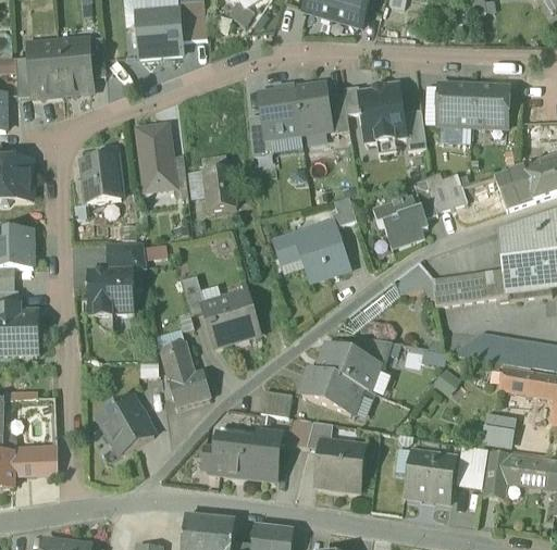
[(244,10),(260,0),(238,0),(244,10)]
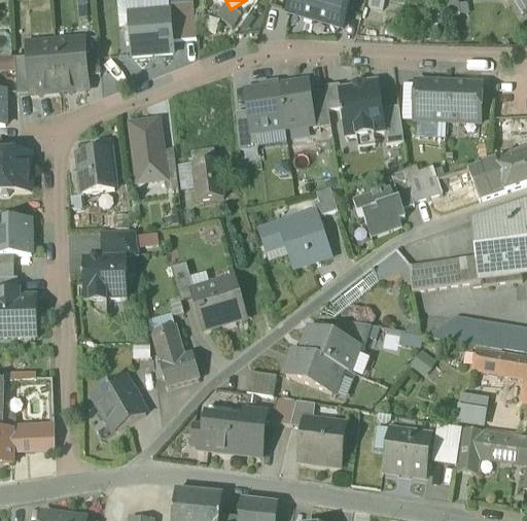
[(290,0),(287,10),(314,19),(319,0),(290,0)]
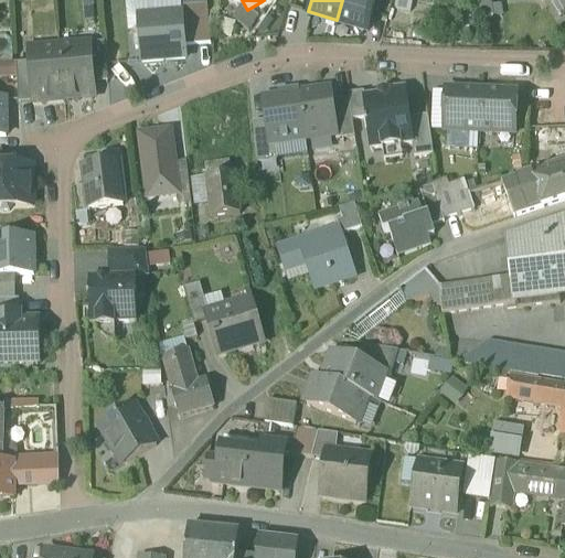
[(342,0),(337,20),(368,29),(375,0),(342,0)]
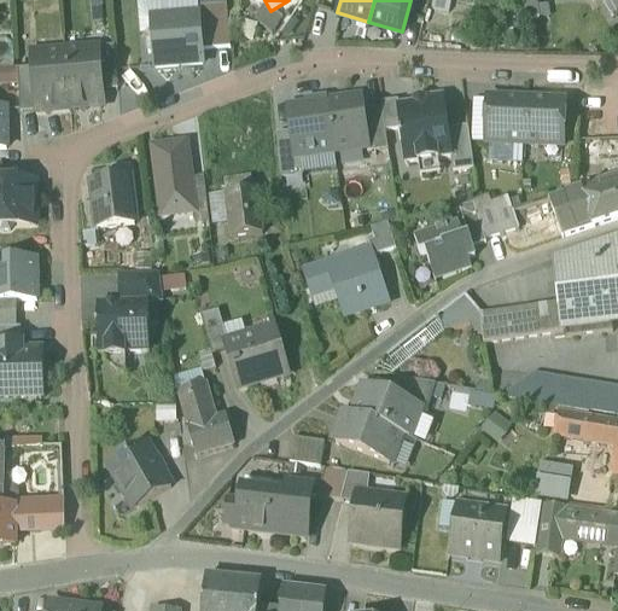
[(227,3),(199,4),(199,12),(203,46),(231,44),(227,3)]
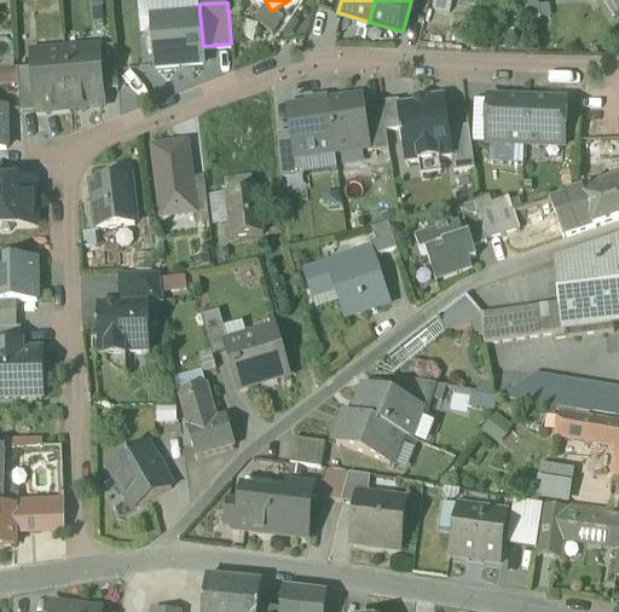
[(151,16),(152,32),(155,48),(156,64),(203,61),(203,46),(200,12),(151,16)]
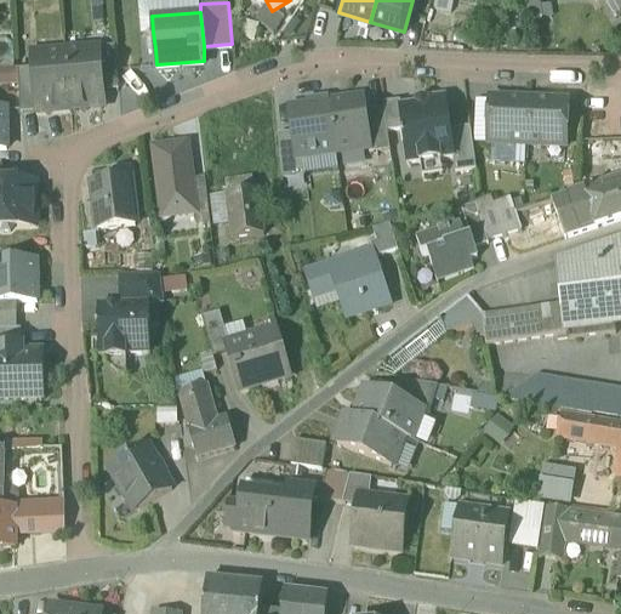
[(100,45),(103,89),(119,87),(115,44),(100,45)]
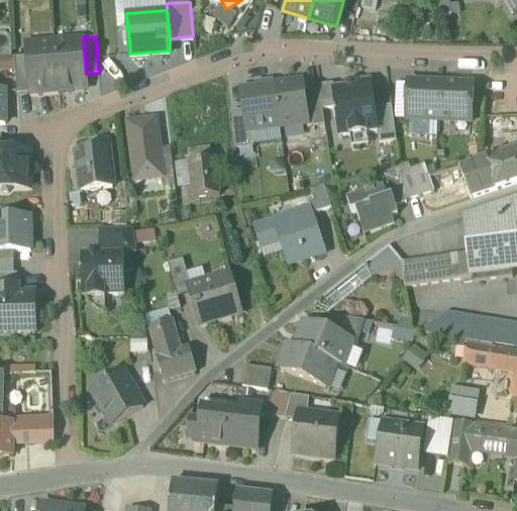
[(83,37),(55,39),(59,88),(87,86),(86,74),(83,37)]
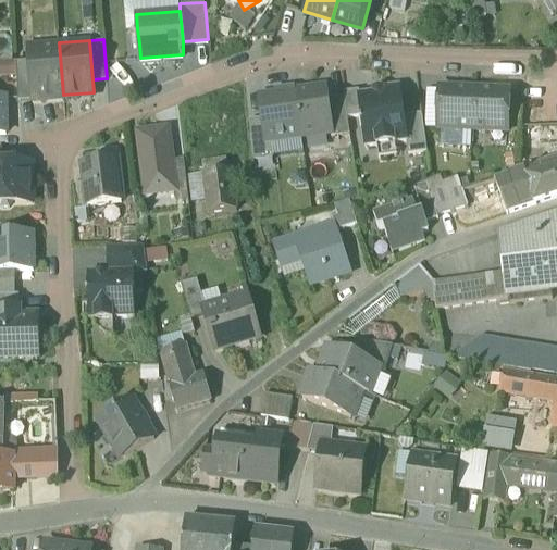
[(33,97),(63,95),(59,42),(28,45),(29,58),(33,97)]
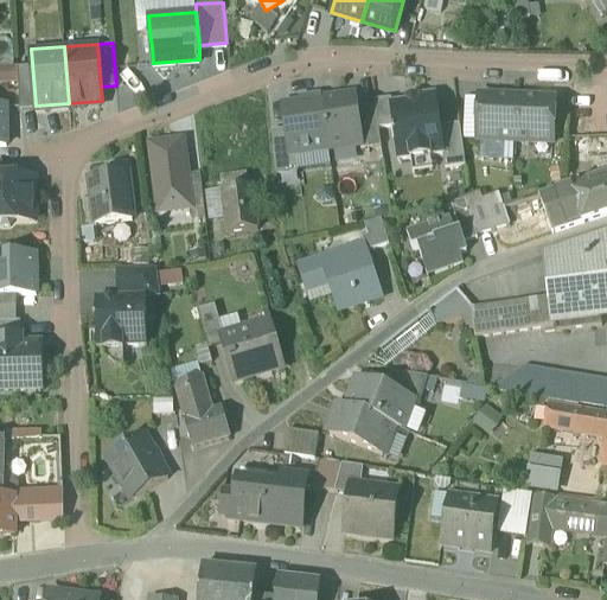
[(17,64),(20,107),(36,106),(32,63),(17,64)]
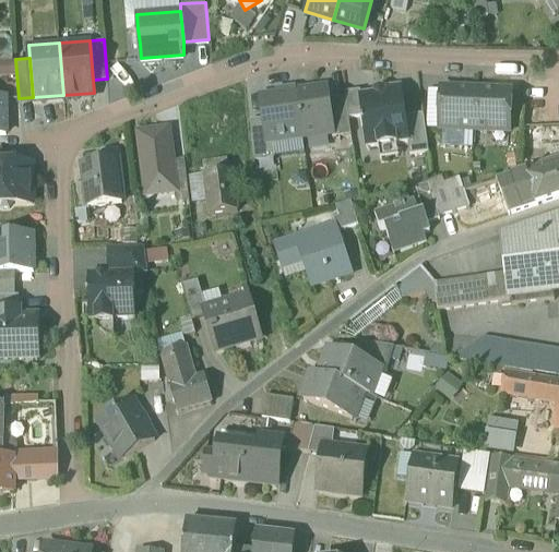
[(405,112),(402,83),(384,85),(385,90),(375,91),(360,93),(359,93),(361,115),(366,145),(378,144),(396,141),(407,140),(409,140),(405,112)]
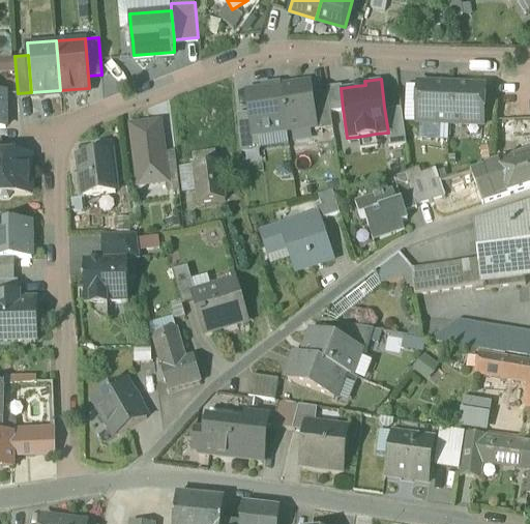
[(259,133),(287,128),(282,85),(273,86),(272,81),(260,83),(261,88),(247,89),(251,110),(253,133),(259,133)]
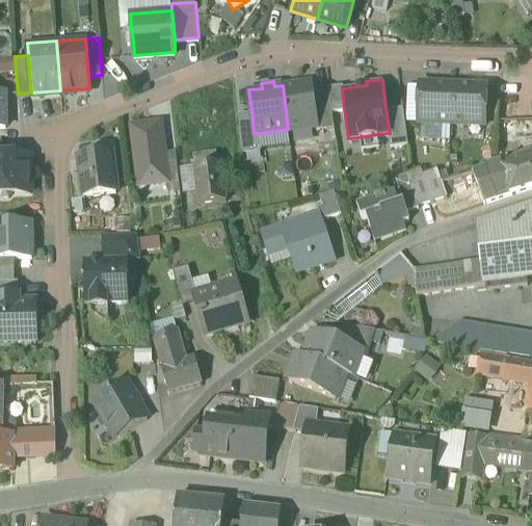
[(283,85),(288,129),(316,125),(317,125),(313,91),(311,81),(283,85)]
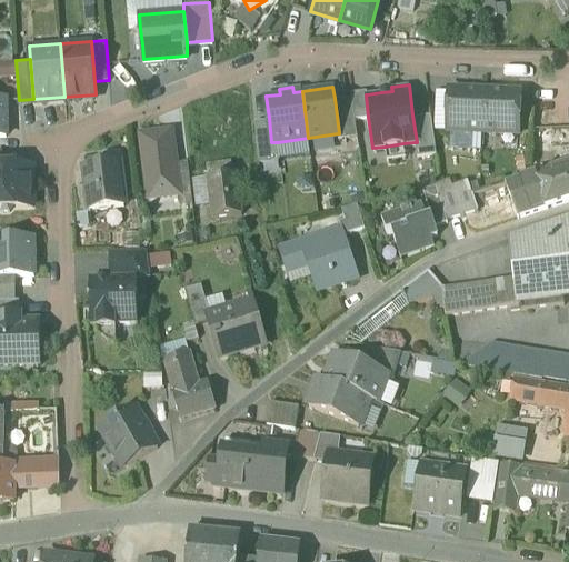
[(448,129),(482,130),(485,89),(449,87),(448,129)]
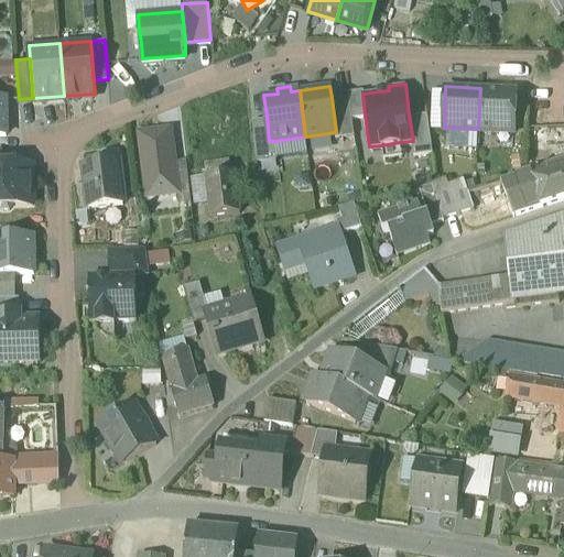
[(516,89),(480,88),(478,129),(513,131),(516,89)]
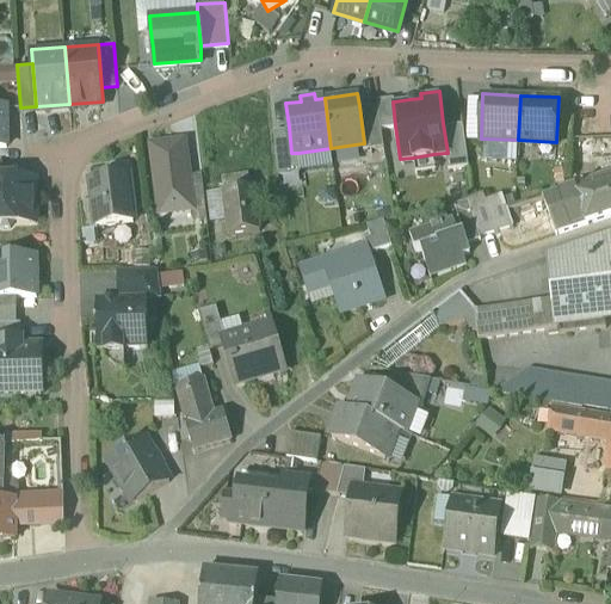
[(382,127),(395,125),(393,102),(394,102),(394,97),(377,98),(378,103),(382,127)]
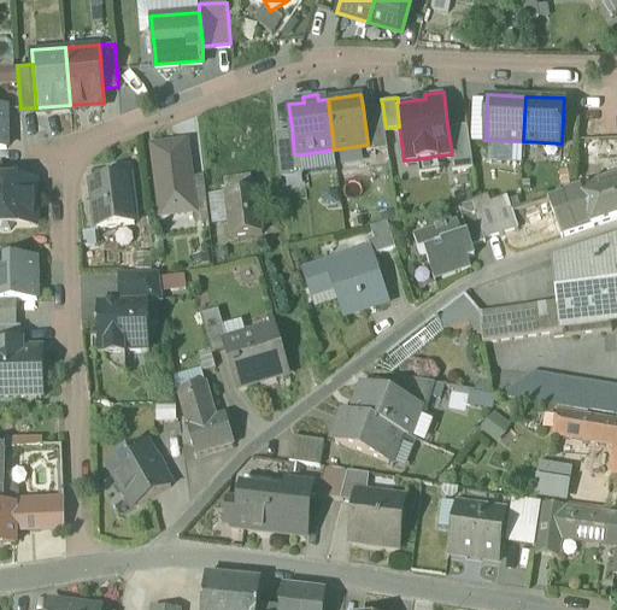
[(366,145),(366,150),(388,147),(386,128),(382,104),(363,106),(368,145),(366,145)]
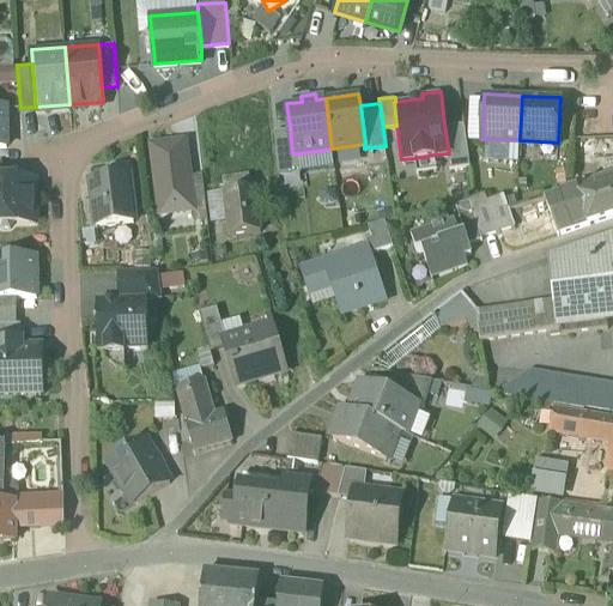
[(463,121),(444,123),(449,153),(447,153),(449,167),(469,164),(463,121)]
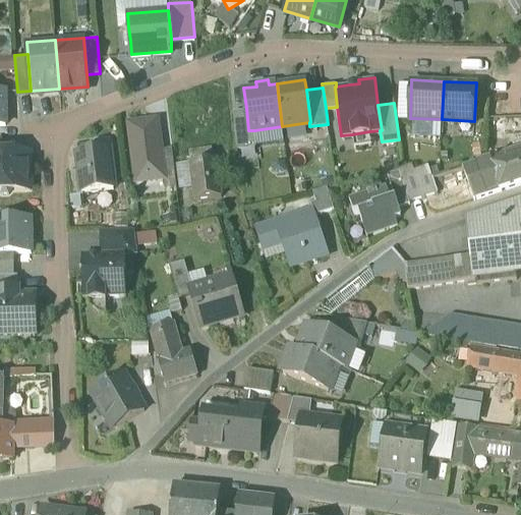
[(255,144),(254,130),(248,130),(246,108),(232,110),(237,146),(255,144)]
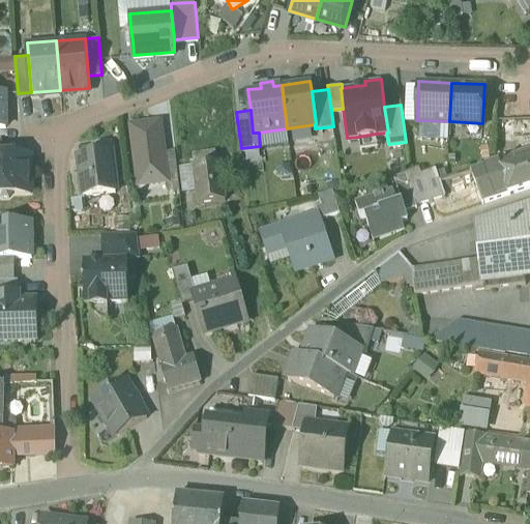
[(137,158),(140,181),(166,178),(159,121),(133,124),(136,148),(135,148),(136,158),(137,158)]
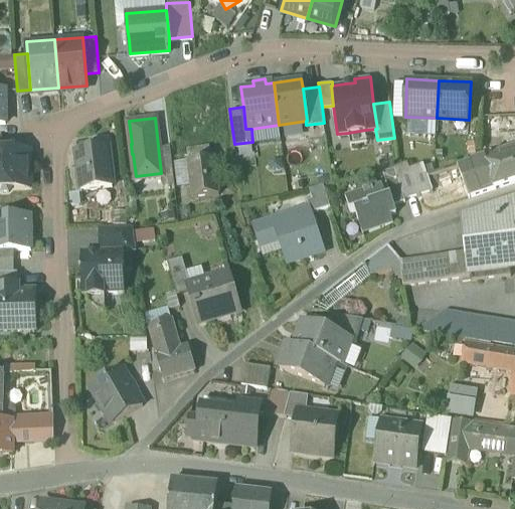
[(365,130),(348,133),(349,144),(366,142),(365,130)]
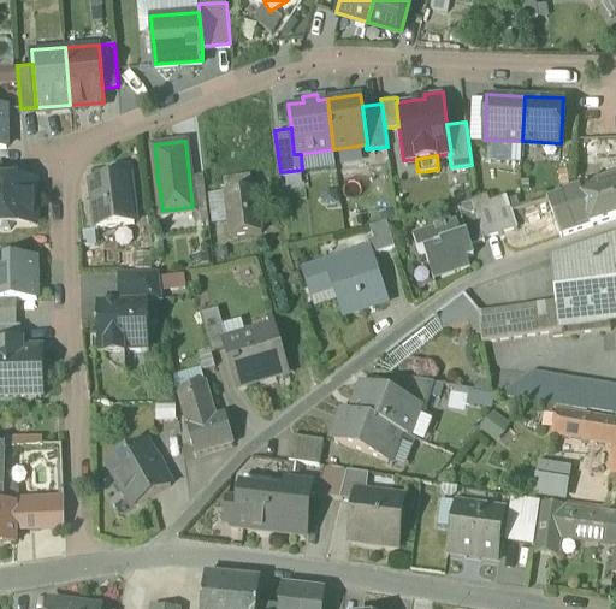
[(95,199),(98,225),(134,220),(129,172),(92,177),(95,199)]
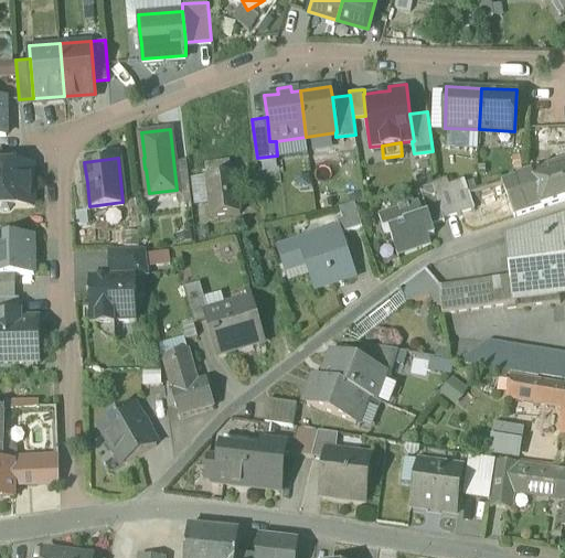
[(205,160),(206,174),(208,174),(217,172),(232,171),(230,158),(205,160)]
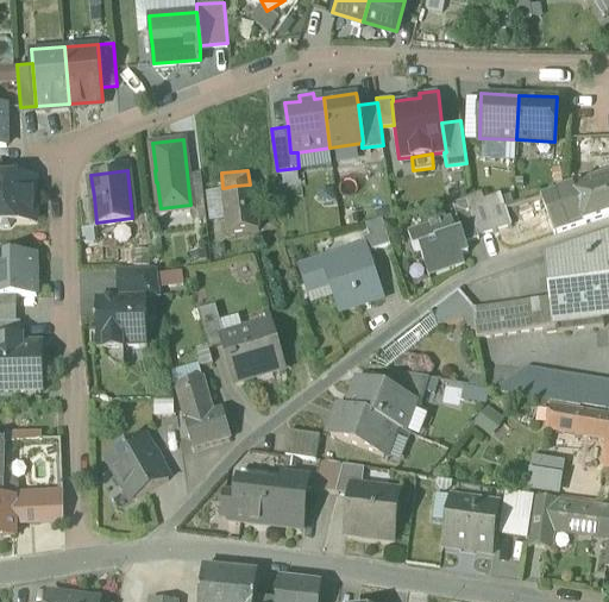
[(608,173),(541,194),(554,231),(608,212),(608,173)]
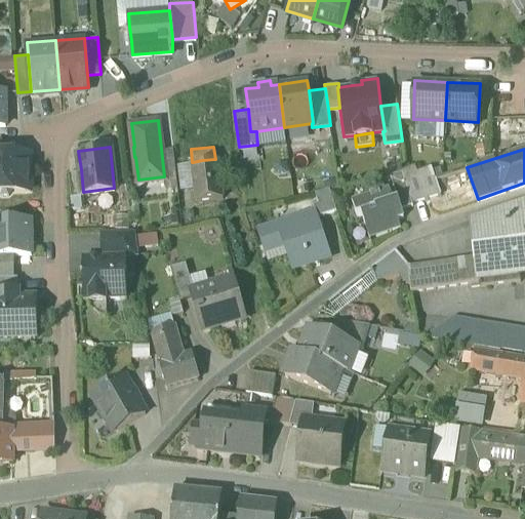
[(0,191),(1,193),(8,193),(12,189),(30,188),(29,151),(0,152),(0,191)]
